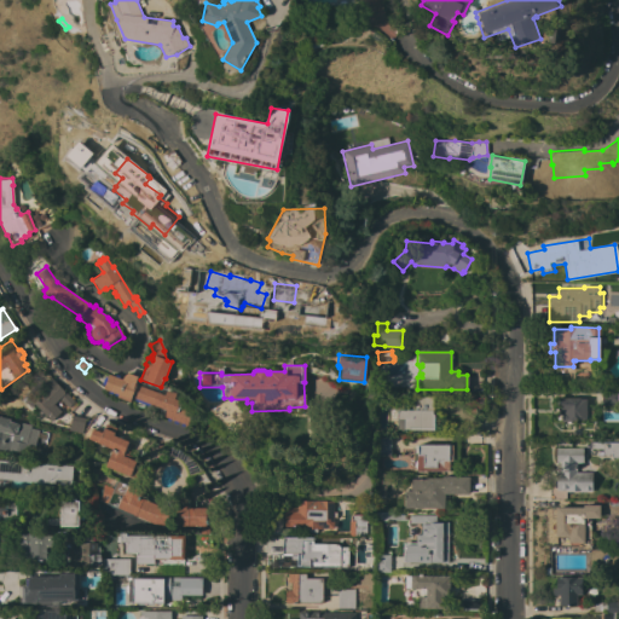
[(177,424),(172,423),(173,421),(169,418),(168,422),(166,421),(167,417),(157,414),(158,410),(145,405),(143,406),(140,408),(139,408),(137,406),(136,405),(134,404),(133,401),(132,400),(131,399),(129,401),(116,397),(117,394),(103,389),(104,387),(102,386),(104,377),(108,379),(109,374),(122,380),(123,376),(127,372),(138,377),(134,385),(163,395),(166,389),(175,393),(173,399),(194,406),(186,426),(184,424),(183,427),(179,426),(180,423),(177,422),(177,424)]
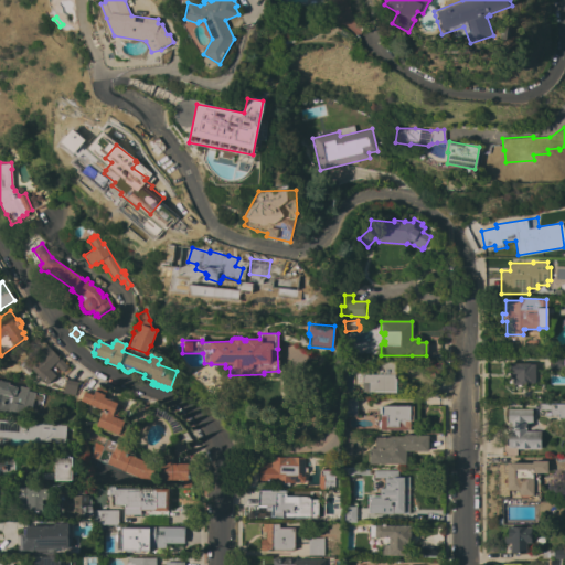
[(42,380),(24,360),(44,342),(61,361),(49,372),(53,377),(46,384),(42,380)]
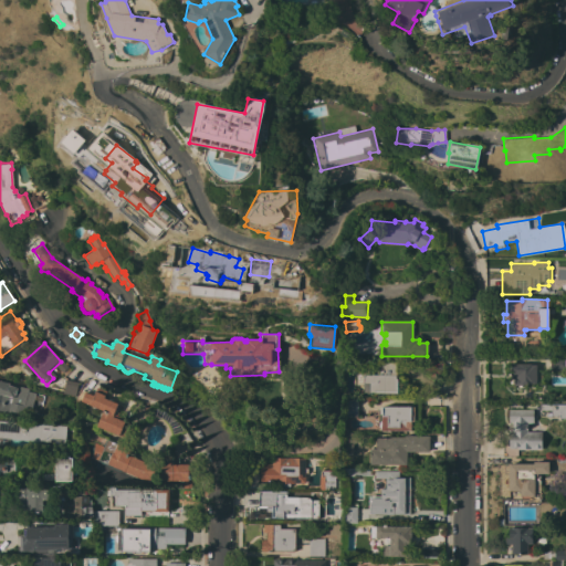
[(549,370),(549,358),(565,358),(565,369),(564,369),(564,370),(549,370)]
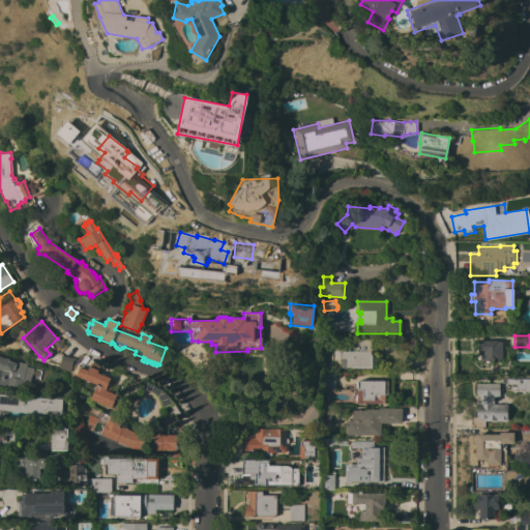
[(371,367),(341,367),(341,351),(353,351),(353,340),(370,340),(370,355),(371,355),(371,367)]
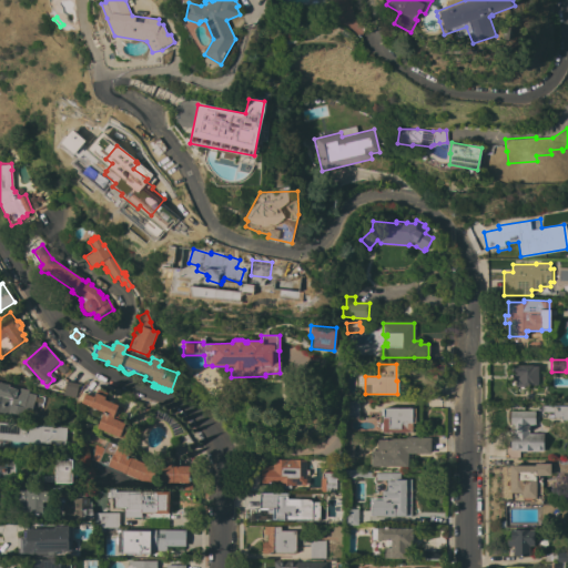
[(515,381),(511,381),(511,365),(531,365),(531,366),(537,366),(537,373),(543,373),(543,386),(533,386),(515,386),(515,381)]
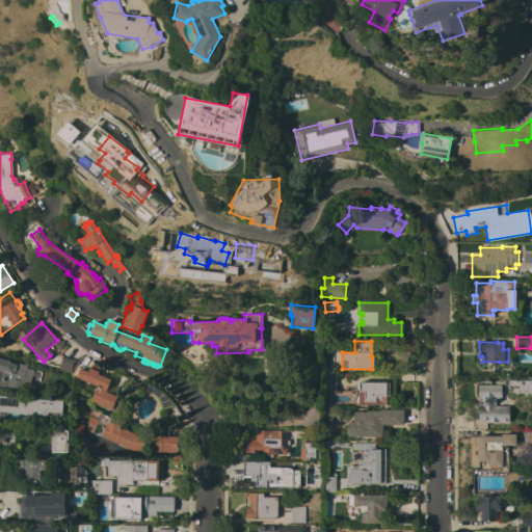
[(61,356),(74,360),(71,372),(59,370),(61,356)]
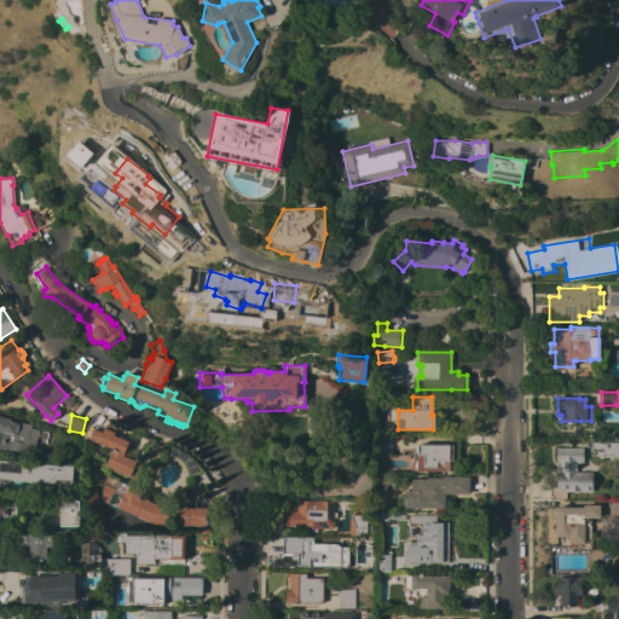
[(17,422),(30,426),(29,428),(38,431),(34,447),(25,446),(24,453),(9,450),(9,451),(0,449),(0,417),(9,420),(9,422),(17,424),(17,422)]
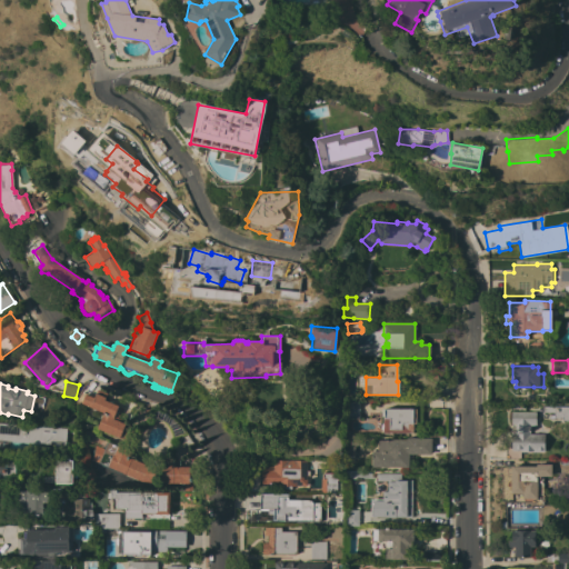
[(89,396),(90,393),(95,396),(97,389),(107,393),(106,397),(108,398),(106,401),(108,402),(109,400),(113,402),(112,403),(118,406),(117,407),(121,408),(117,418),(126,421),(123,428),(130,430),(126,441),(97,428),(102,412),(81,403),(85,395),(89,396)]
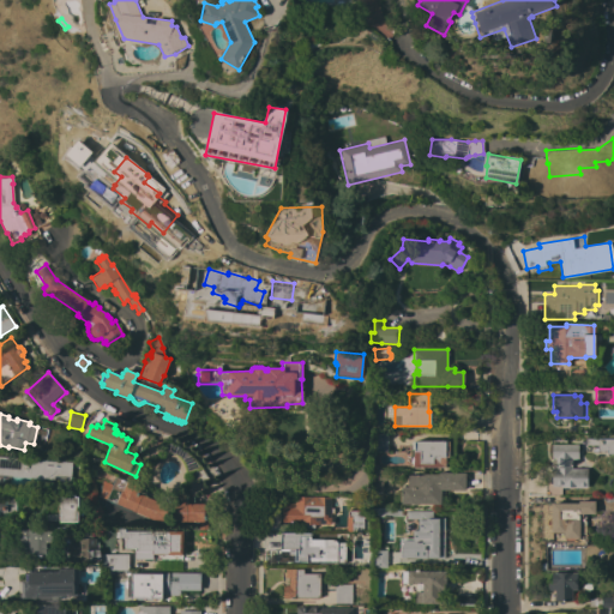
[(386,452),(372,452),(372,434),(386,434),(386,452)]
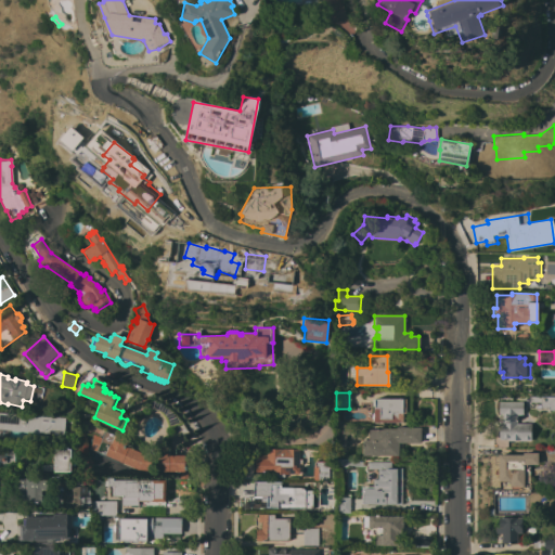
[(554,410),(547,410),(547,408),(539,408),(539,402),(527,402),(527,397),(554,397),(554,410)]
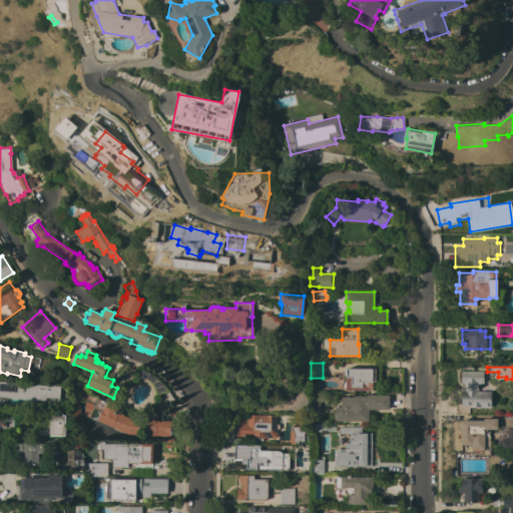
[(374,382),(372,382),(372,391),(345,390),(345,369),(375,369),(374,382)]
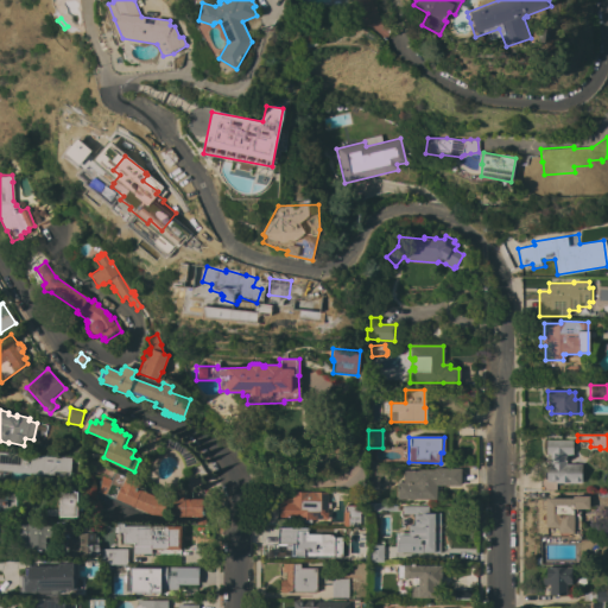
[(183,464),(182,460),(178,455),(175,451),(173,450),(162,445),(164,438),(172,441),(177,443),(183,447),(188,451),(191,455),(196,460),(197,461),(198,463),(183,467),(183,464)]
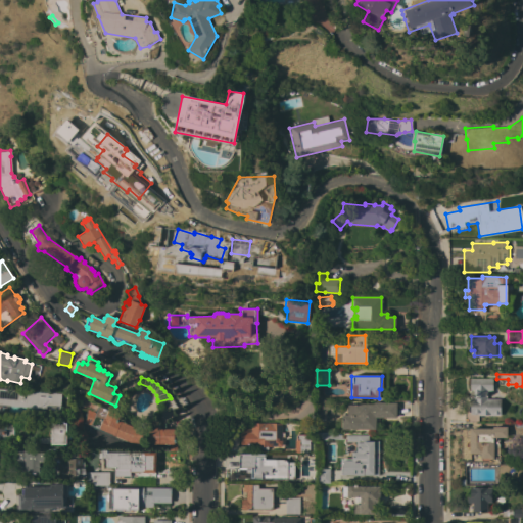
[(492,379),(492,383),(493,383),(493,385),(492,385),(492,391),(486,391),(486,399),(500,398),(500,416),(478,416),(478,414),(477,414),(477,422),(464,422),(464,409),(470,409),(470,399),(473,399),(473,390),(469,390),(469,379),(492,379)]
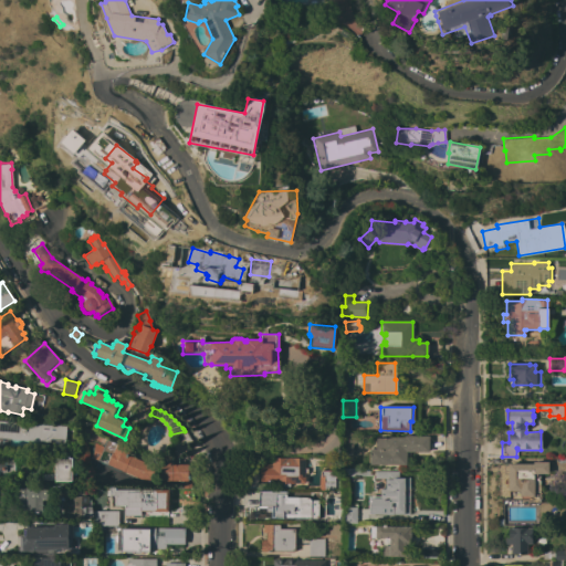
[(0,438),(0,420),(65,426),(64,443),(0,438)]
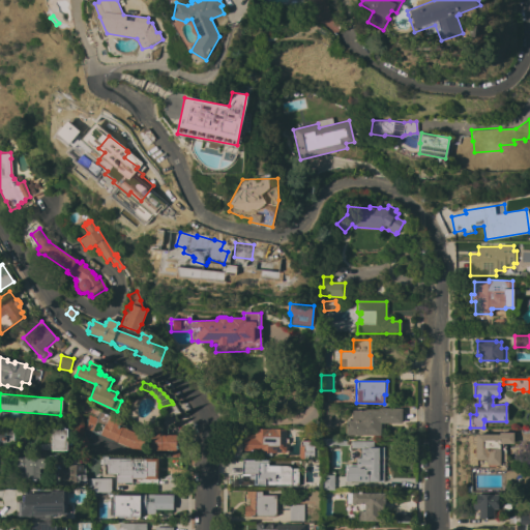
[(352,421),(352,410),(360,411),(361,409),(378,409),(378,408),(401,408),(401,423),(383,423),(383,425),(380,425),(380,435),(346,435),(346,420),(352,421)]
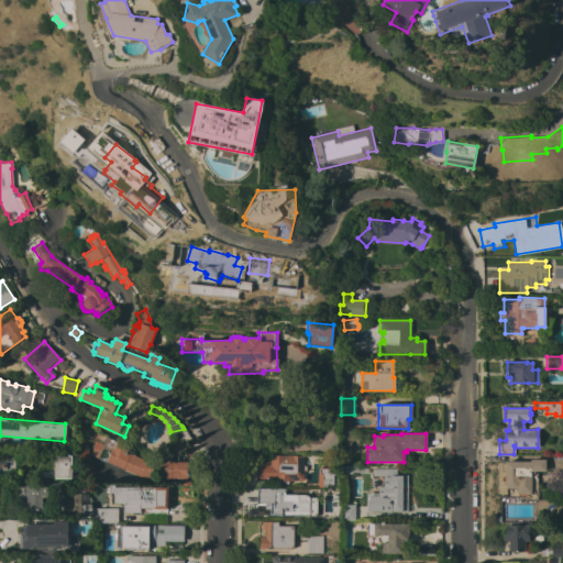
[(120,467),(120,468),(118,468),(117,468),(112,466),(112,465),(112,464),(111,466),(107,464),(108,462),(107,462),(106,464),(99,461),(100,459),(91,455),(94,440),(101,444),(105,437),(130,446),(128,453),(146,461),(153,462),(152,477),(140,476),(120,467)]
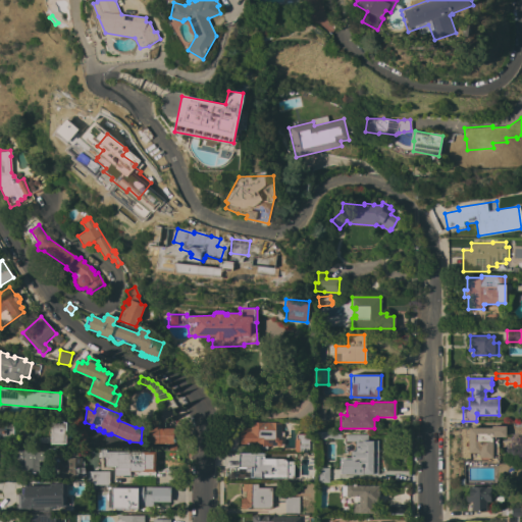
[(50,444),(50,421),(65,421),(65,444),(50,444)]
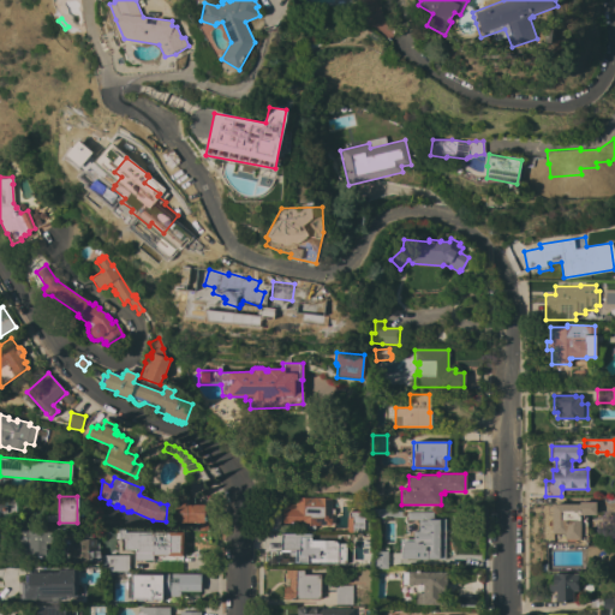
[(330,497),(330,509),(333,509),(334,514),(330,514),(330,525),(314,525),(314,529),(305,529),(304,525),(300,525),(300,523),(282,523),(281,500),(294,500),(294,497),(311,497),(311,500),(316,500),(316,497),(330,497)]
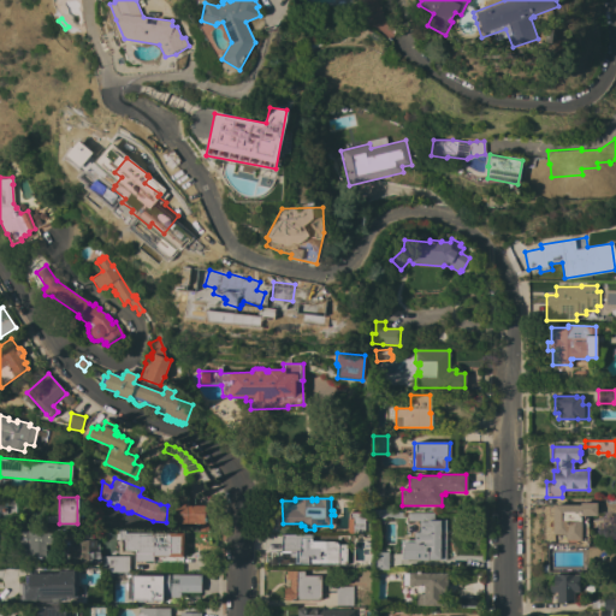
[(15,522),(0,522),(0,499),(15,499),(15,522)]
